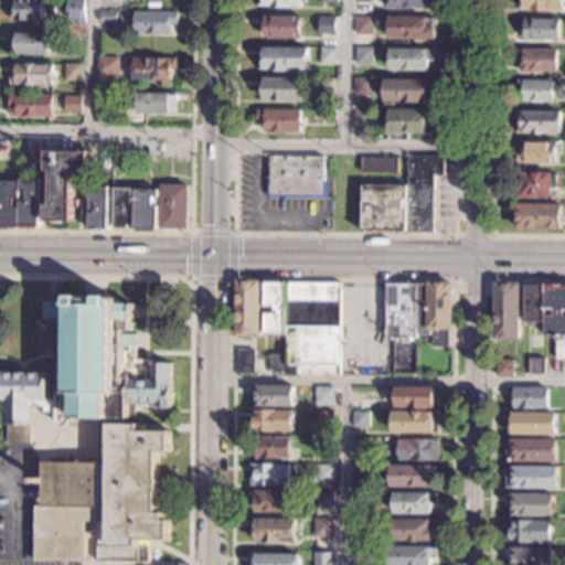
[(43,0),(43,27),(32,27),(32,21),(10,21),(10,10),(14,10),(14,0),(43,0)]
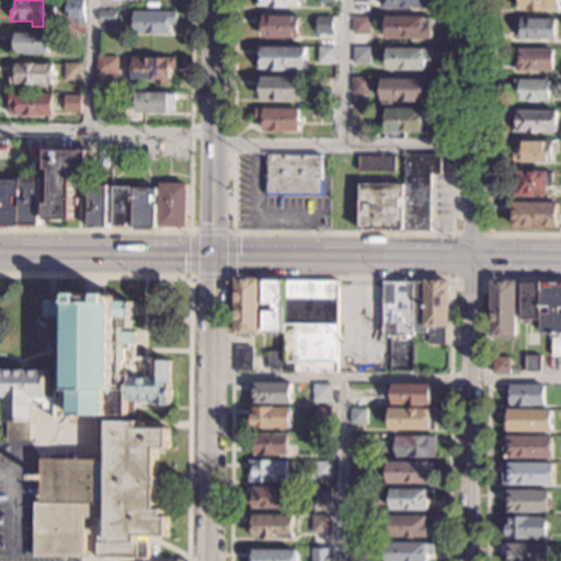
[(84,0),(84,24),(72,23),(72,20),(67,20),(67,0),(84,0)]
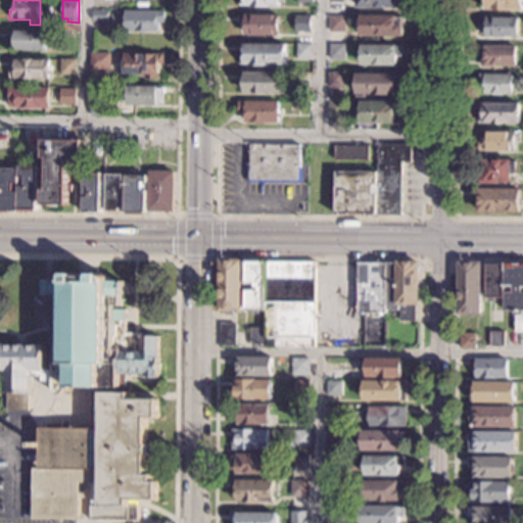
[(280,0),(280,7),(271,7),(271,8),(251,8),(251,6),(245,6),(245,3),(240,3),(240,0),(280,0)]
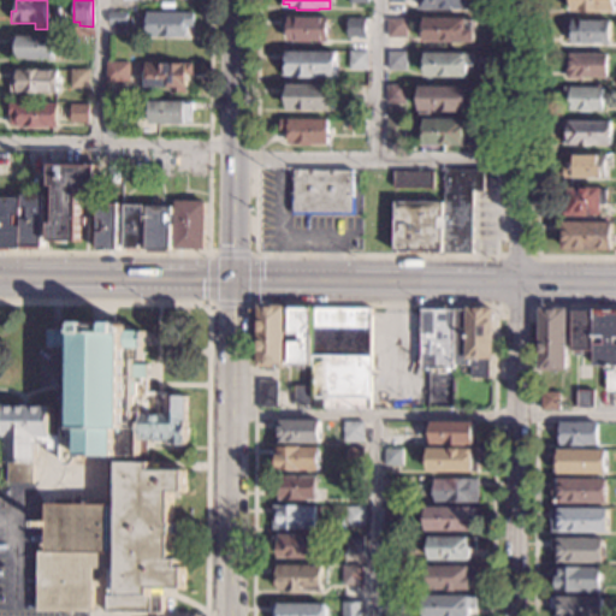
[(475,0),(475,10),(468,10),(468,11),(420,11),(420,0),(475,0)]
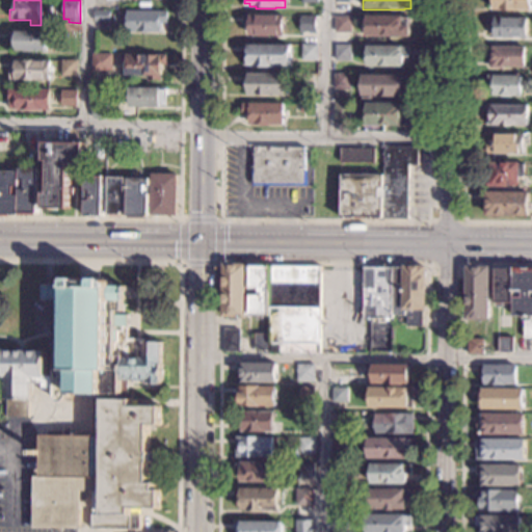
[(531,0),(531,11),(494,10),(494,0),(531,0)]
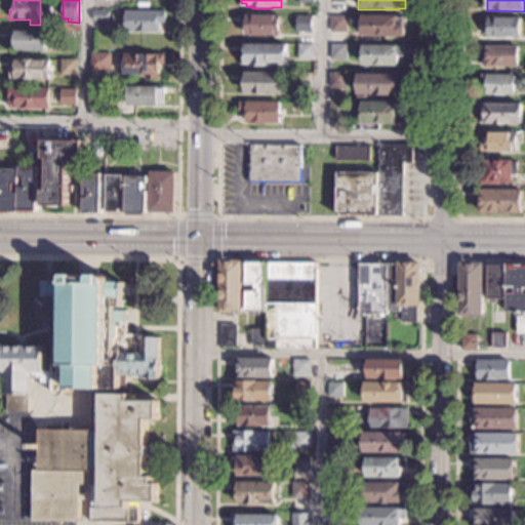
[(165,23),(159,23),(158,33),(125,33),(125,10),(165,11),(165,23)]
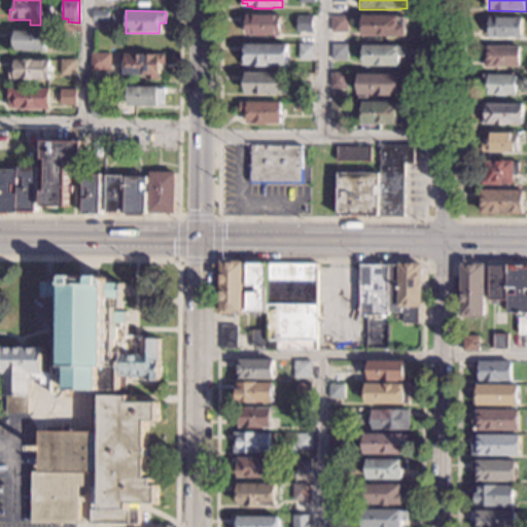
[(109,22),(94,22),(94,11),(109,11),(109,22)]
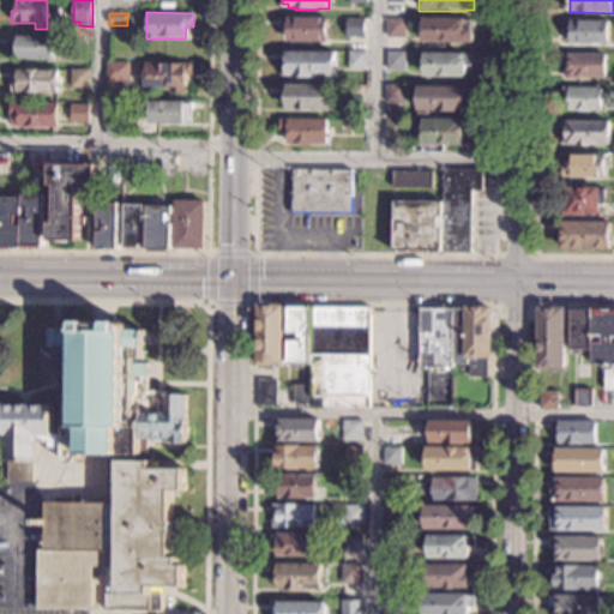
[(329,42),(287,41),(287,29),(282,29),(282,18),(329,19),(329,42)]
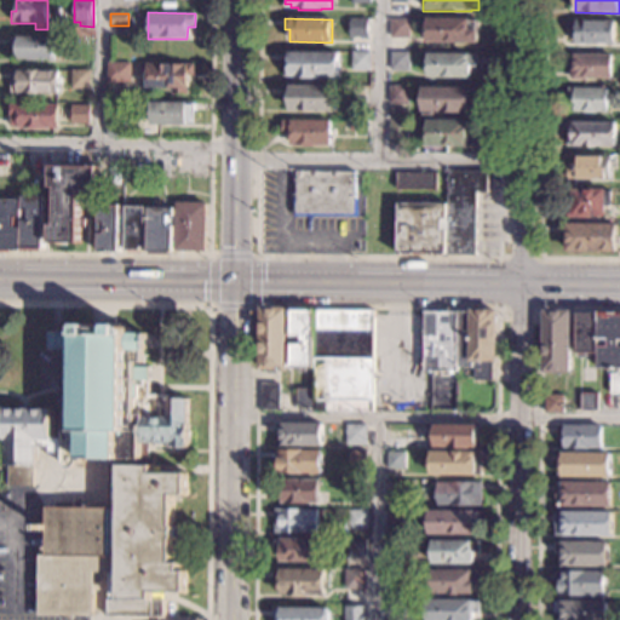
[(369,38),(351,38),(351,18),(369,19),(369,38)]
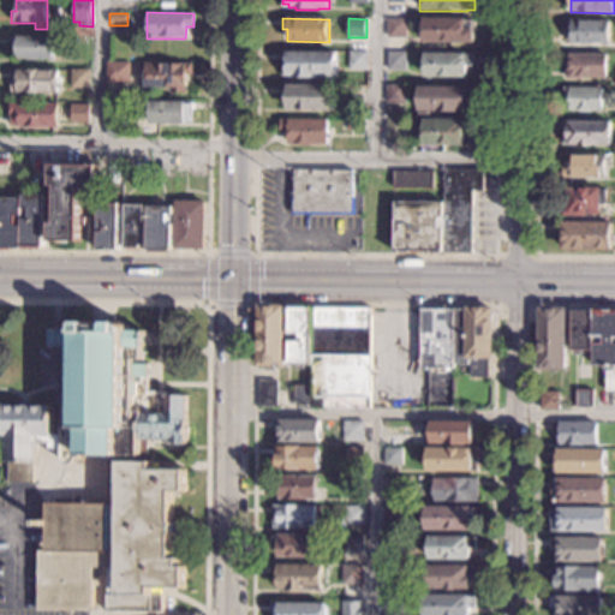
[(476,43),(424,43),(424,18),(476,19),(476,43)]
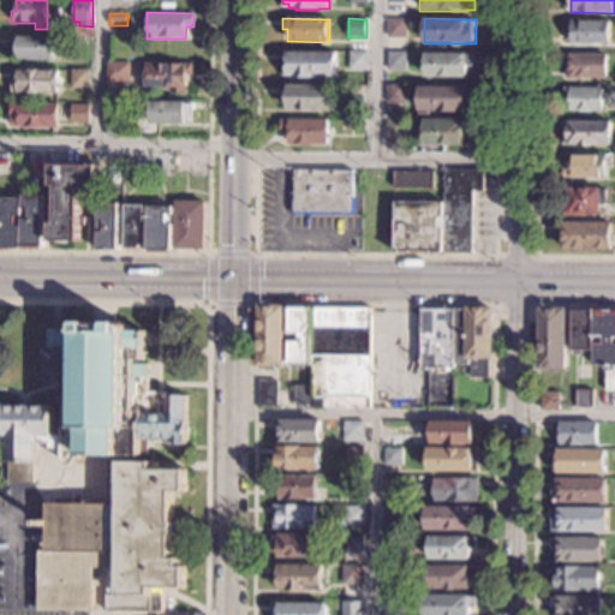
[(407,39),(389,37),(389,19),(407,19),(407,39)]
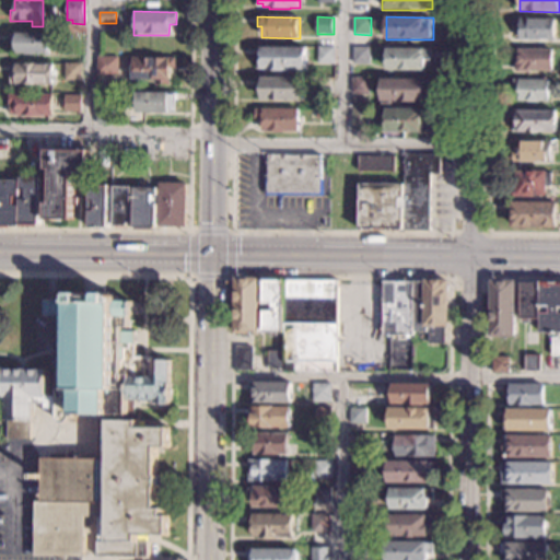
[(555,39),(518,39),(520,28),(513,28),(513,18),(556,19),(555,39)]
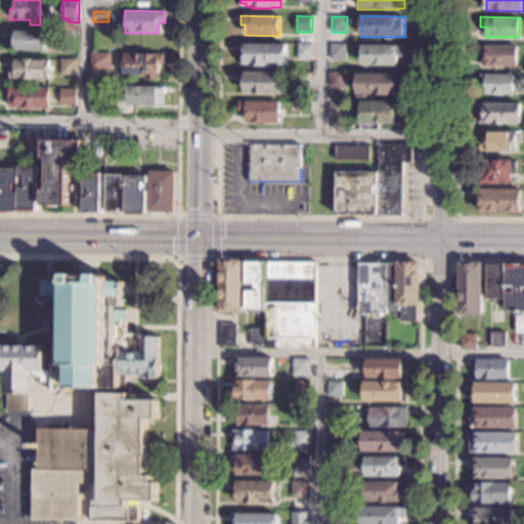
[(46,51),(13,51),(13,40),(9,39),(9,31),(46,32),(46,51)]
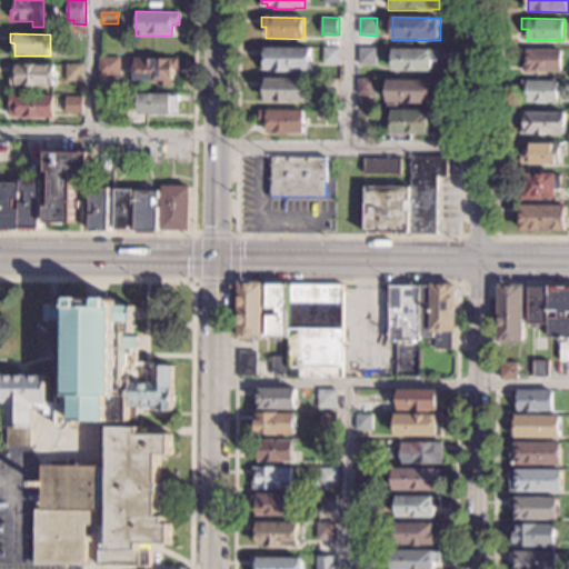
[(311,76),(302,76),(302,72),(263,71),(263,69),(260,69),(260,47),(311,48),(311,76)]
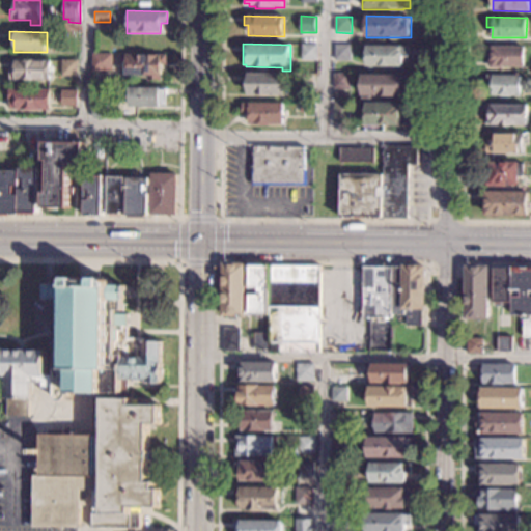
[(318,60),(302,60),(302,44),(318,44),(318,60)]
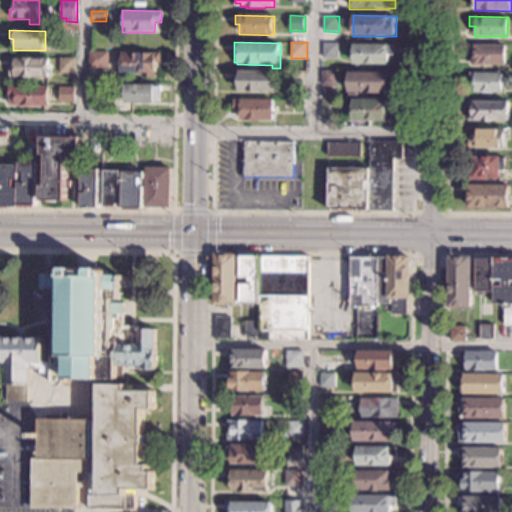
[(338,59),(323,59),(323,43),(339,43),(338,59)]
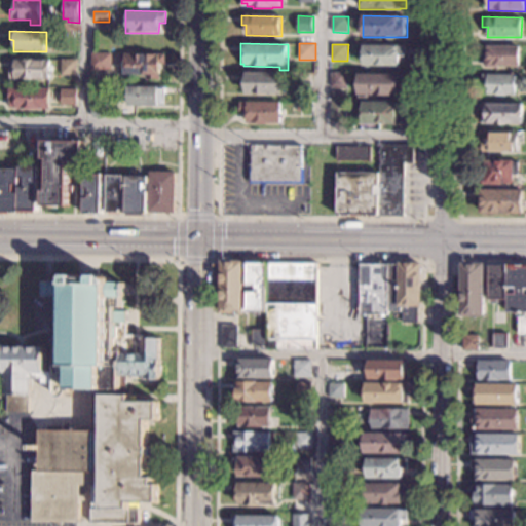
[(406,57),(401,57),(401,67),(363,67),(364,45),(398,46),(398,44),(407,44),(406,57)]
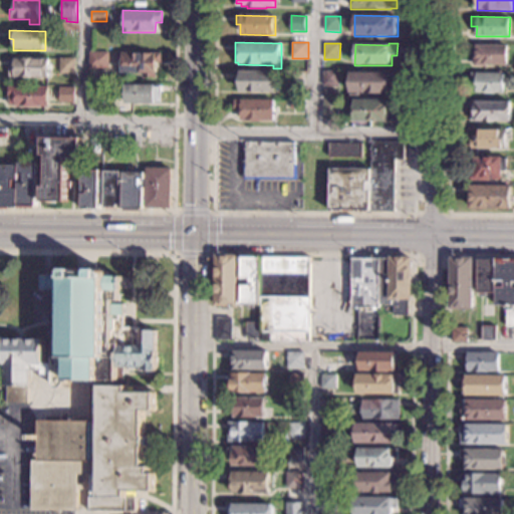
[(507,65),(487,64),(487,66),(473,66),(474,54),(476,54),(476,44),(507,45),(507,65)]
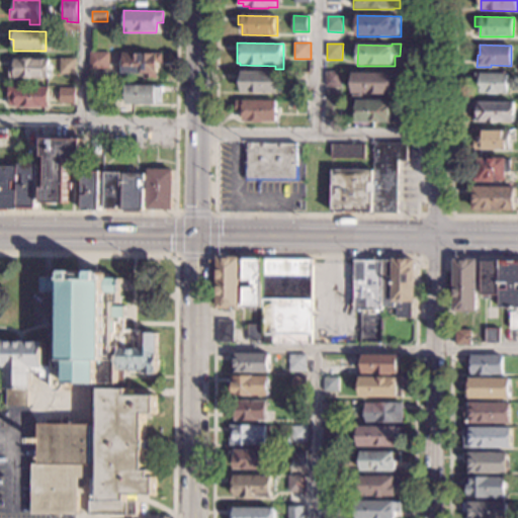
[(109,70),(89,70),(90,52),(109,52),(109,70)]
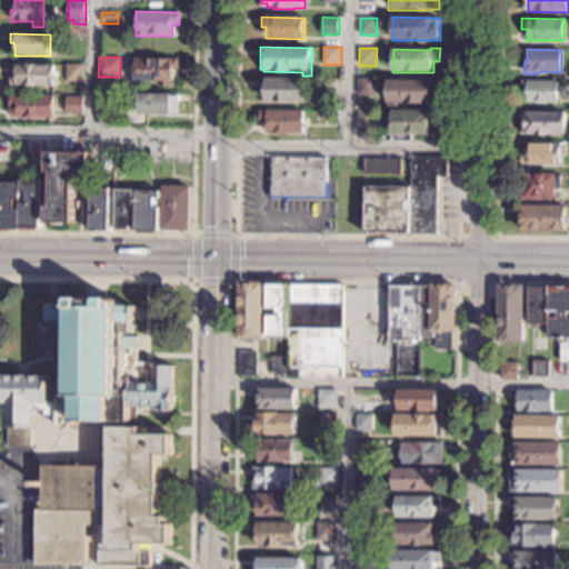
[(179,69),(172,69),(172,88),(156,88),(156,85),(133,83),(135,68),(130,68),(130,58),(179,59),(179,69)]
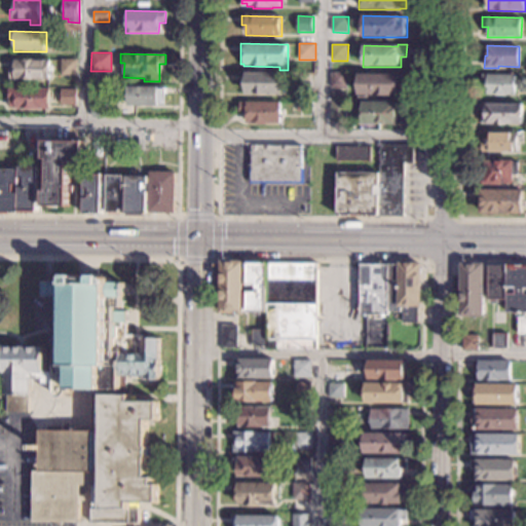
[(35,60),(49,61),(49,69),(52,69),(52,75),(49,75),(49,80),(13,79),(13,77),(8,77),(8,60),(23,60),(23,59),(35,59),(35,60)]
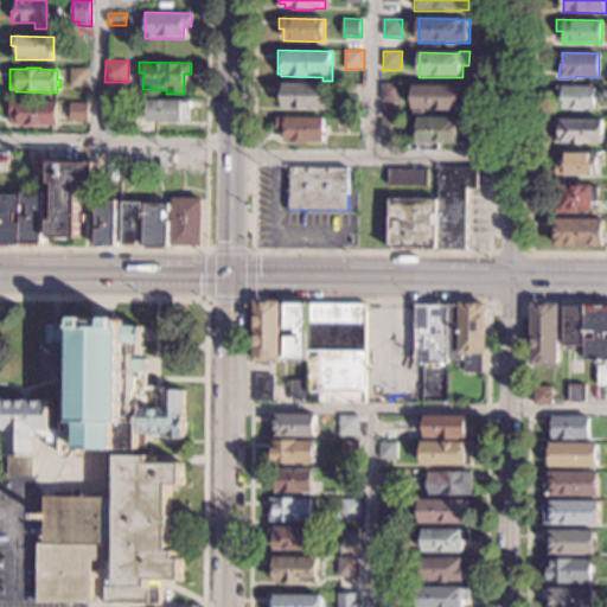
[(88,88),(70,88),(70,68),(89,69),(88,88)]
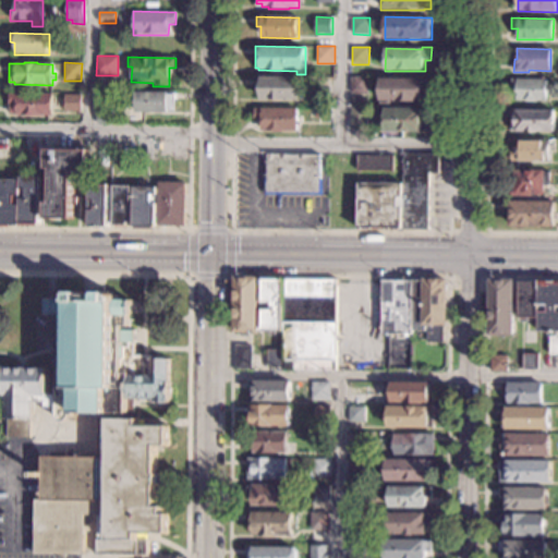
[(303,102),(259,101),(259,88),(255,88),(255,77),(303,77),(303,102)]
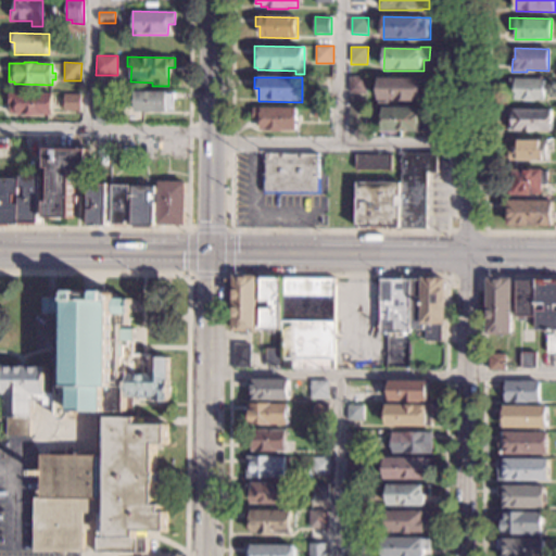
[(366,93),(351,93),(351,77),(367,77),(366,93)]
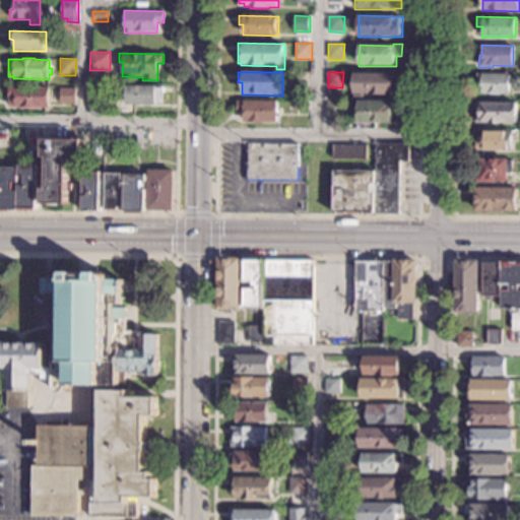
[(401,83),(394,83),(393,95),(354,95),(354,73),(391,74),(391,73),(401,73),(401,83)]
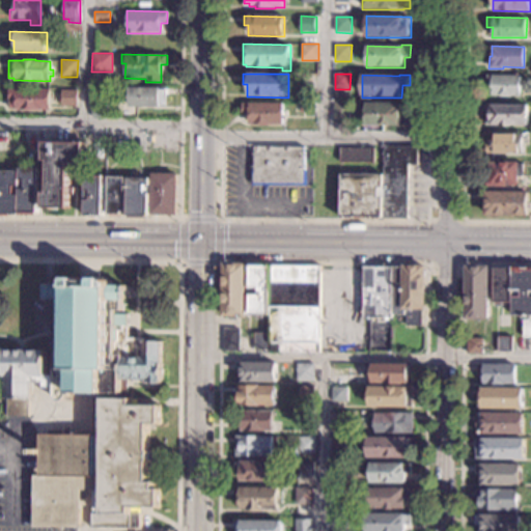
[(521,78),(523,78),(523,86),(521,86),(521,96),(492,95),(492,87),(486,87),(486,75),(521,76),(521,78)]
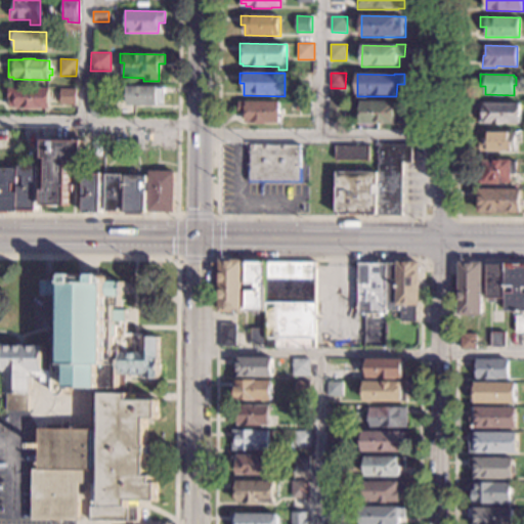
[(49,108),(13,108),(14,106),(7,106),(7,87),(49,88),(49,108)]
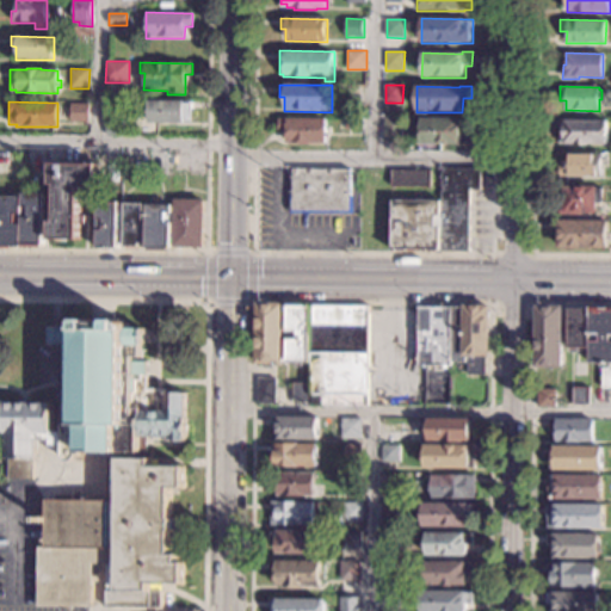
[(190,124),(180,124),(180,125),(170,125),(170,123),(147,123),(147,103),(191,103),(190,124)]
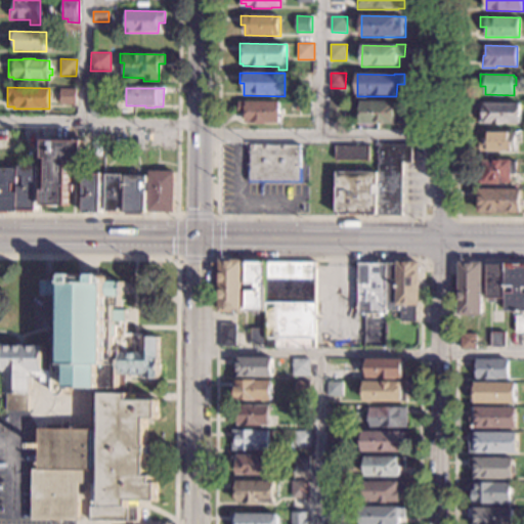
[(76,105),(59,105),(60,89),(76,89),(76,105)]
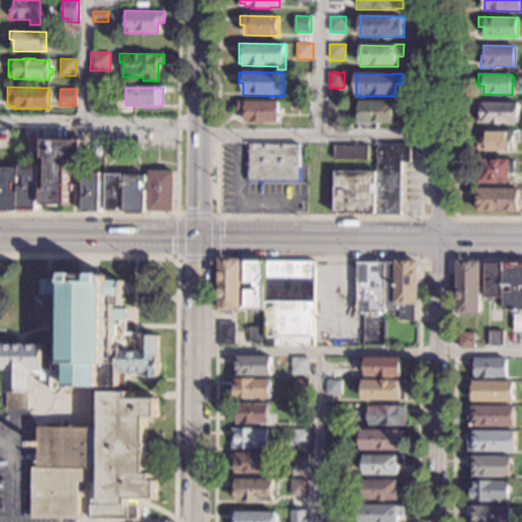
[(311,102),(311,111),(295,111),(295,101),(311,102)]
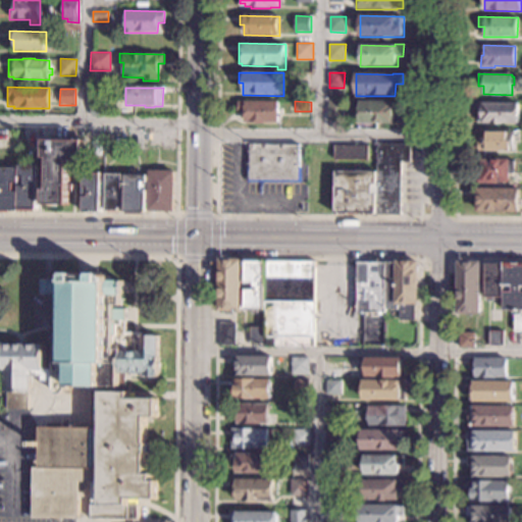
[(402,122),(395,122),(395,124),(360,123),(360,122),(354,122),(354,110),(360,110),(361,102),(393,103),(393,101),(402,101),(402,122)]
